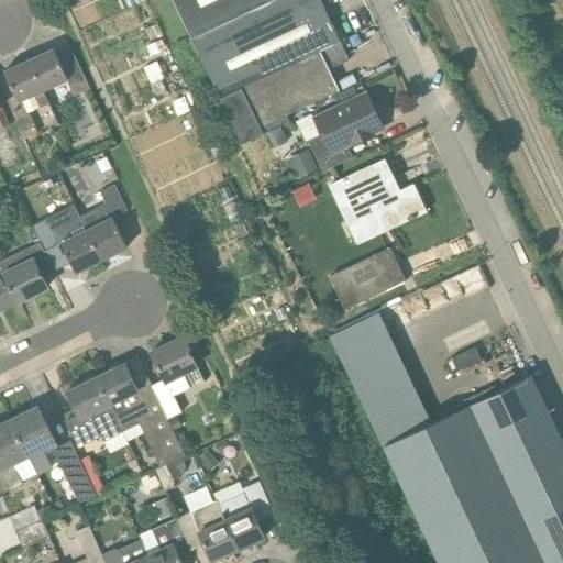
[(174,0),(192,39),(273,0),(174,0)]
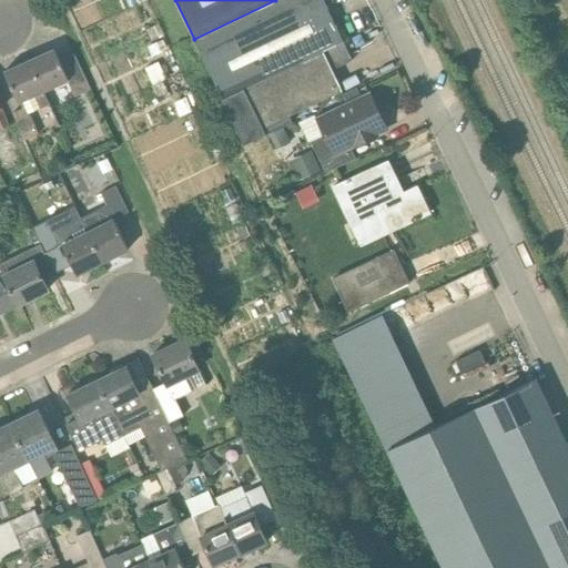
[(223,99),(343,42),(323,0),(275,0),(194,39),(223,99)]
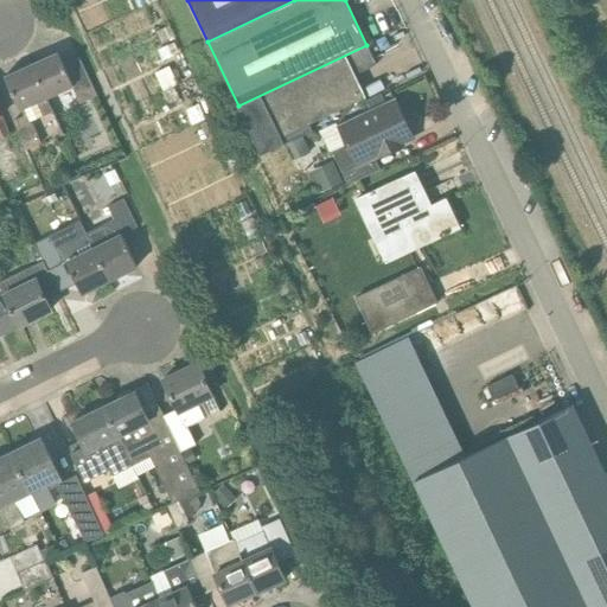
[(312,131),(310,125),(365,98),(355,75),(376,65),(366,45),(238,106),(261,155),(312,131)]
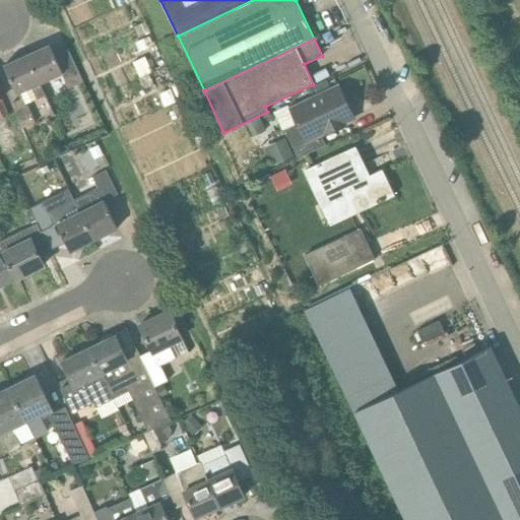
[(148,49),(143,40),(134,44),(138,53),(148,49)]
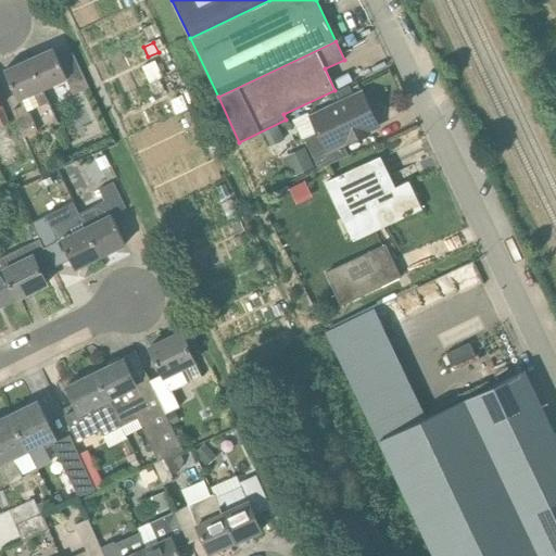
[(74,96),(89,89),(73,53),(59,60),(53,49),(29,60),(43,90),(66,80),(74,96)]
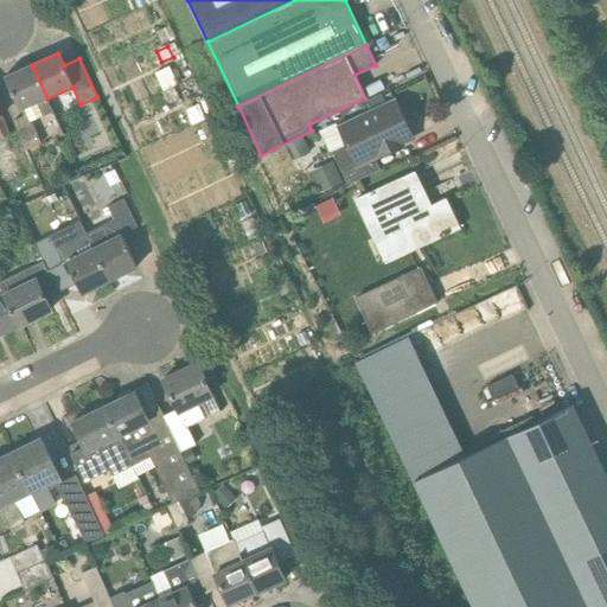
[(48,98),(32,65),(5,77),(20,112),(21,110),(24,116),(13,121),(26,151),(42,144),(32,121),(42,116),(43,117),(53,112),(48,98)]
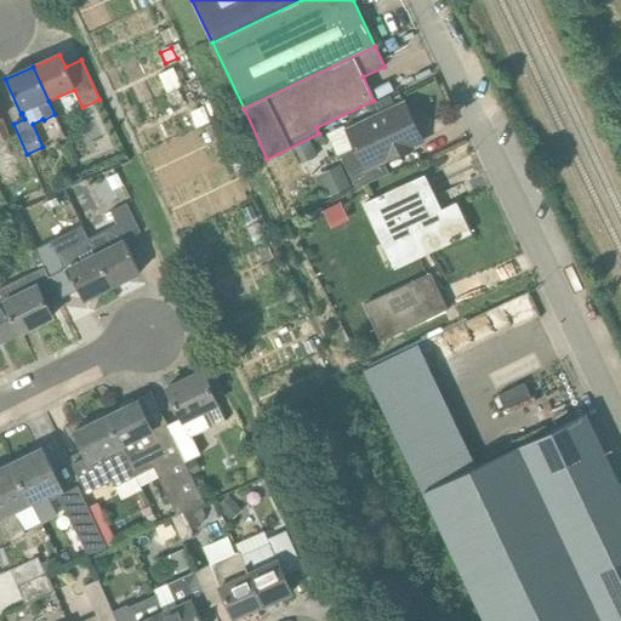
[(389,96),(375,103),(379,110),(393,103),(389,96)]
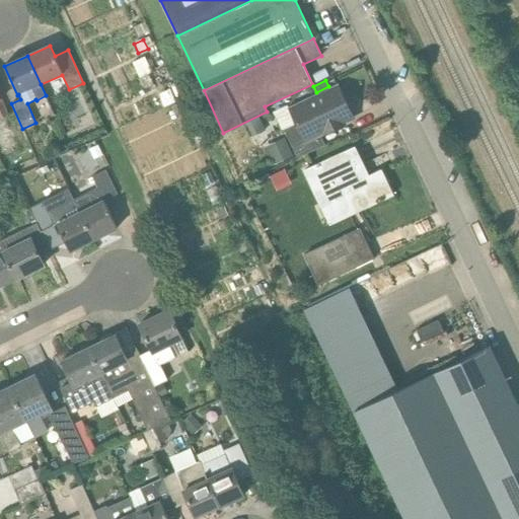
[(324,145),(320,135),(354,119),(347,104),(348,103),(346,100),(346,101),(339,87),(291,112),(296,123),(283,129),(297,158),(324,145)]
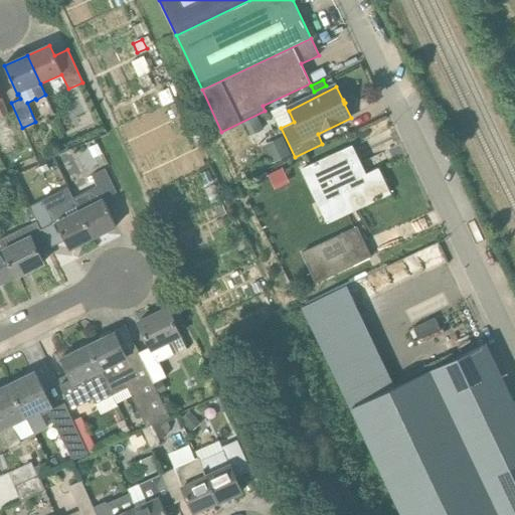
[(264,130),(256,117),(243,124),(249,137),(264,130)]
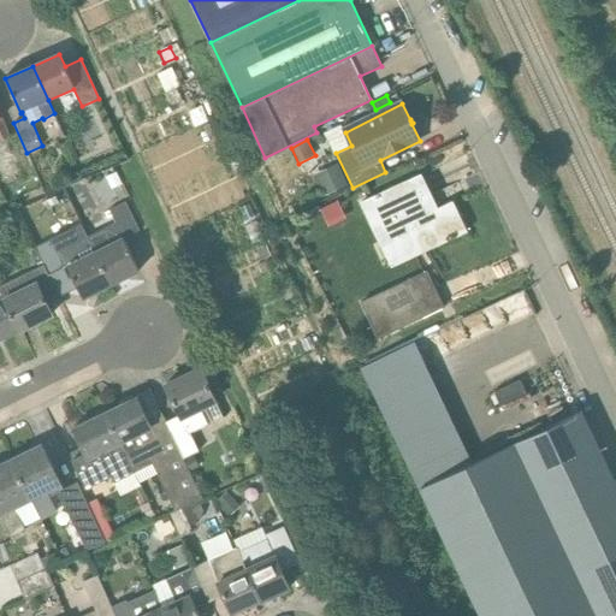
[(348,187),(339,169),(318,178),(326,196),(348,187)]
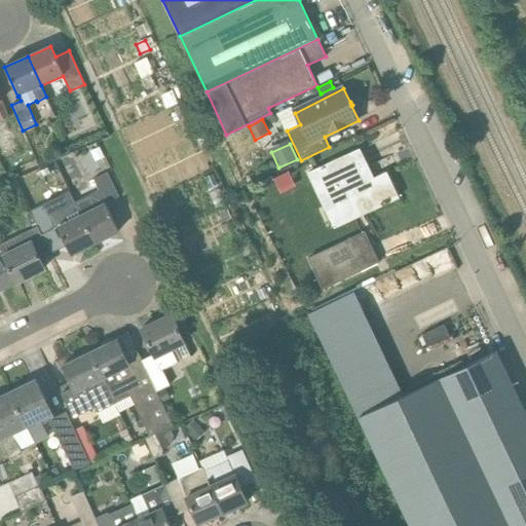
[(104,158),(99,148),(90,151),(96,162),(104,158)]
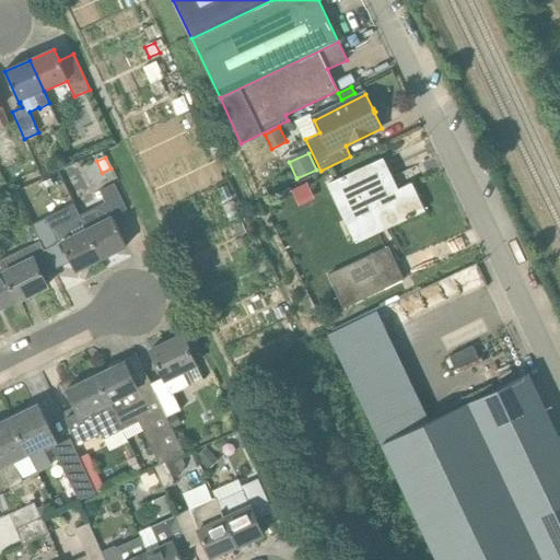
[(378,212),(386,229),(423,211),(411,185),(393,193),(378,162),(329,185),(348,226),(378,212)]
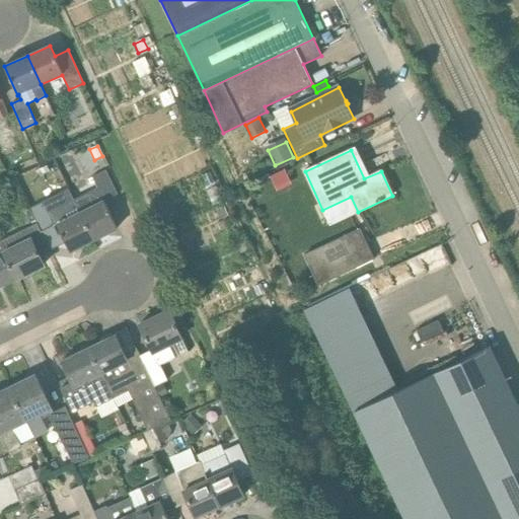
[(118,228),(103,202),(118,195),(105,170),(91,177),(97,188),(74,200),(80,213),(93,240),(118,228)]
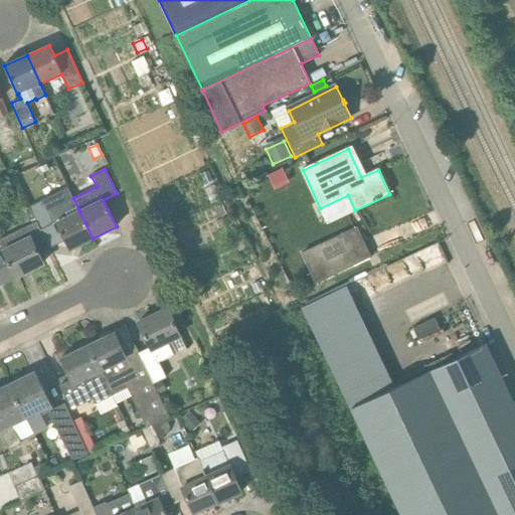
[(58,205),(53,195),(43,200),(30,206),(37,221),(41,229),(55,222),(69,250),(93,238),(79,211),(73,198),(58,205)]
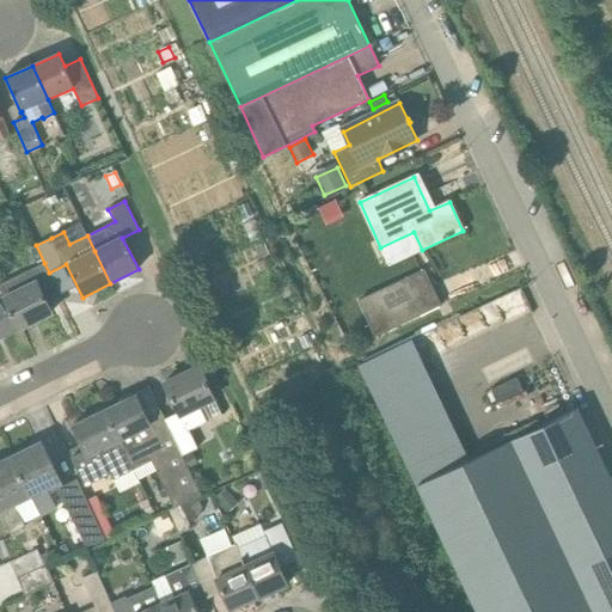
[(49,274),(49,273),(44,263),(0,283),(0,291),(19,329),(51,312),(46,300),(57,294),(59,295),(60,295),(49,274)]
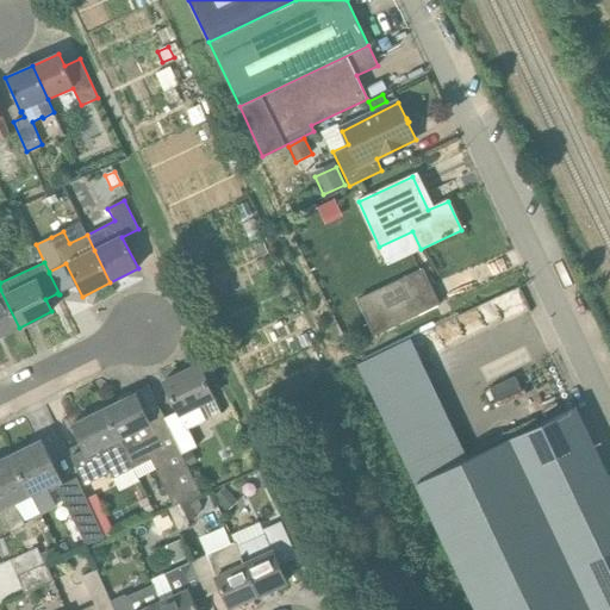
[(374,336),(440,304),(423,269),(358,299),(374,336)]
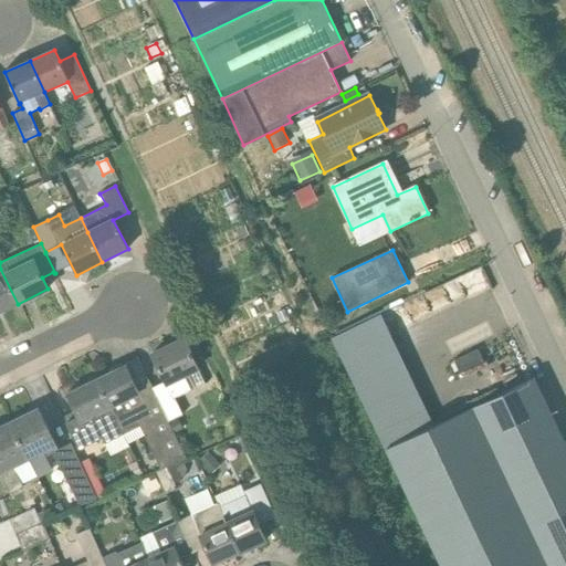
[(0,312),(18,304),(0,269),(0,312)]
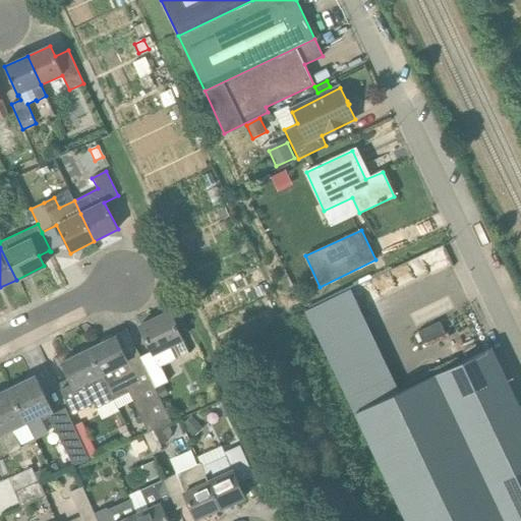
[(263,286),(253,289),(257,298),(267,294),(263,286)]
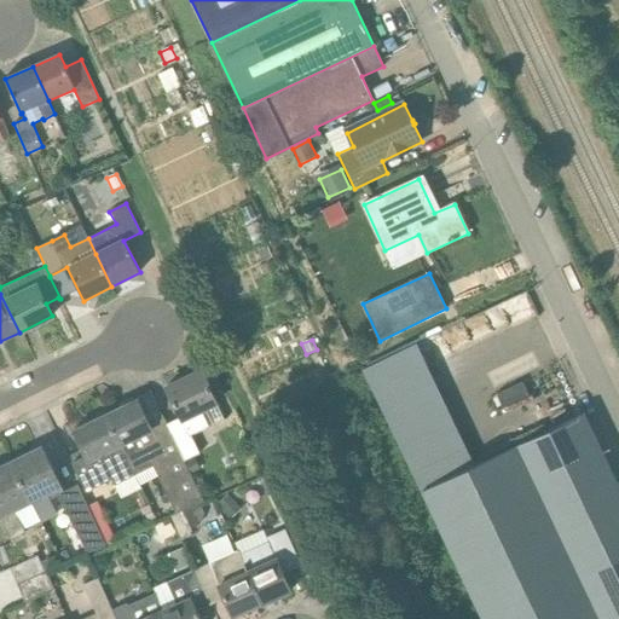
[(574,618),(497,455),(474,466),(417,345),(363,370),(422,491),(484,618),(574,618)]
